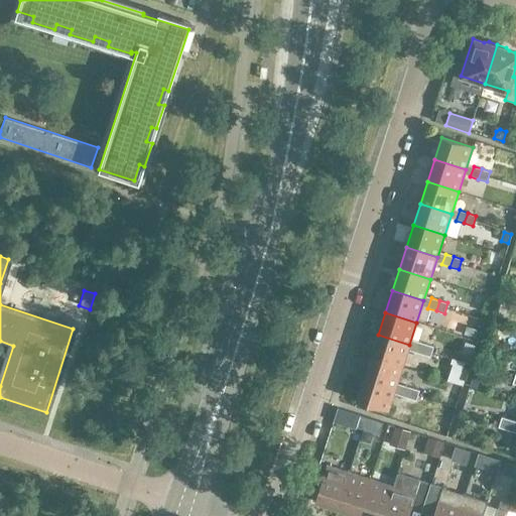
[(371,356),(402,367),(409,345),(378,335),(371,356)]
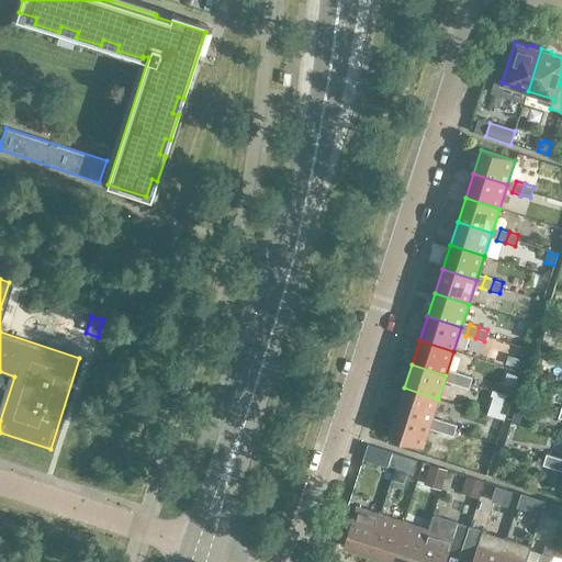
[(460,386),(463,374),(454,372),(450,383),(460,386)]
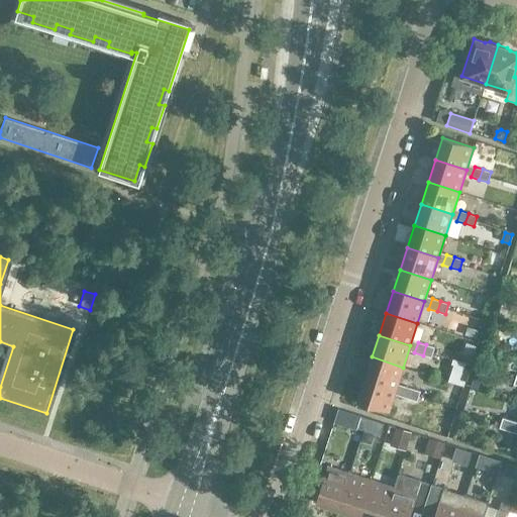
[(434,347),(426,344),(423,355),(431,357),(434,347)]
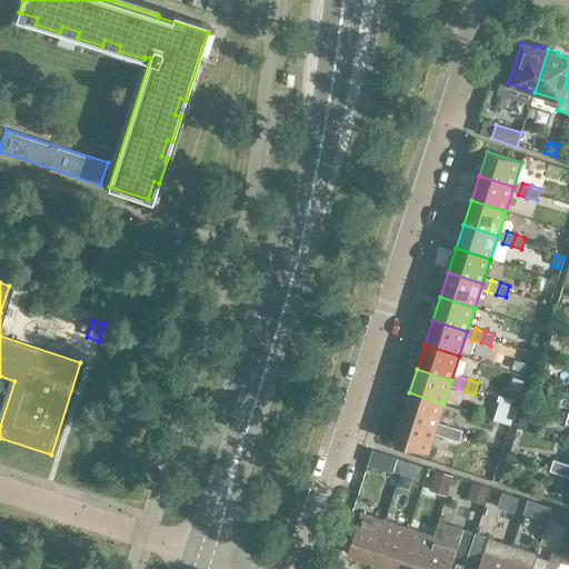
[(409,392),(401,417),(436,428),(443,405),(409,392)]
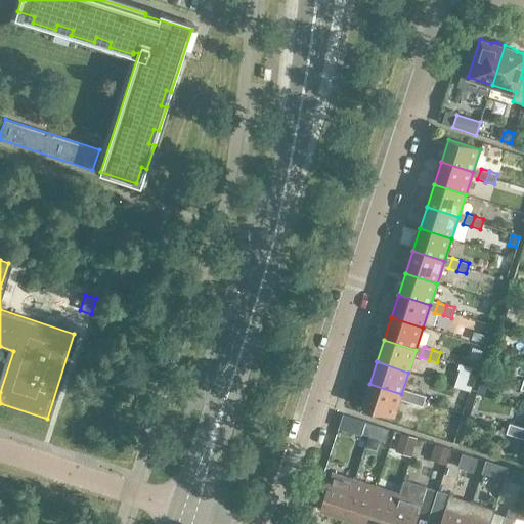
[(481,383),(477,392),(484,395),(487,386),(481,383)]
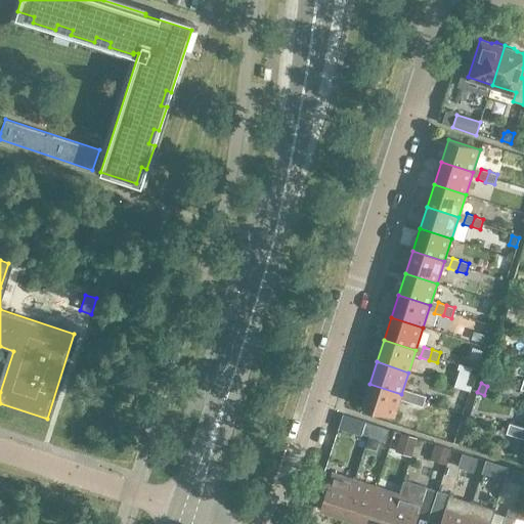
[(401,394),(369,384),(362,407),(394,418),(401,394)]
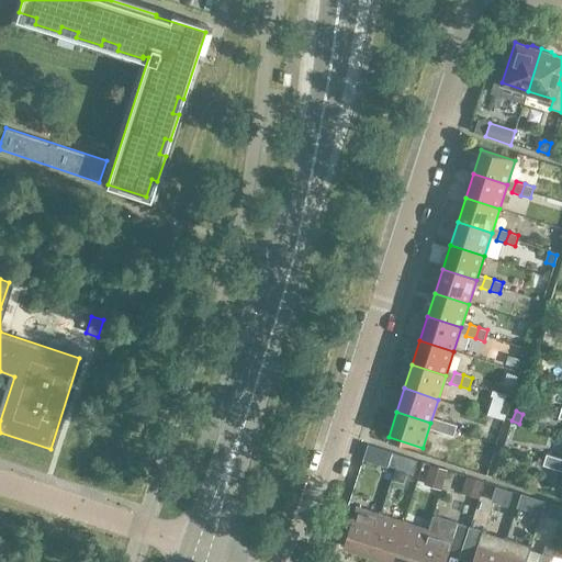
[(435,430),(445,434),(448,423),(439,419),(435,430)]
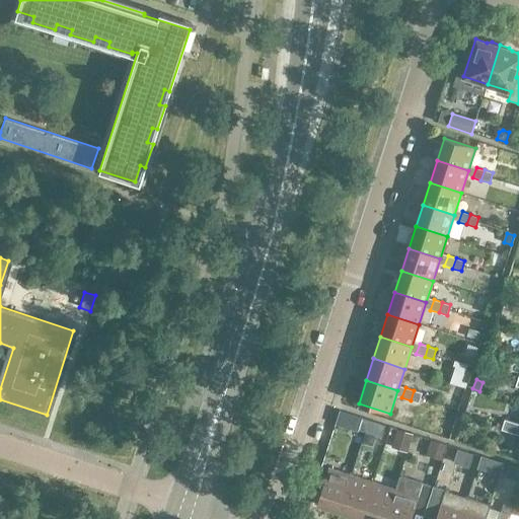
[(422,392),(414,390),(411,400),(419,403),(422,392)]
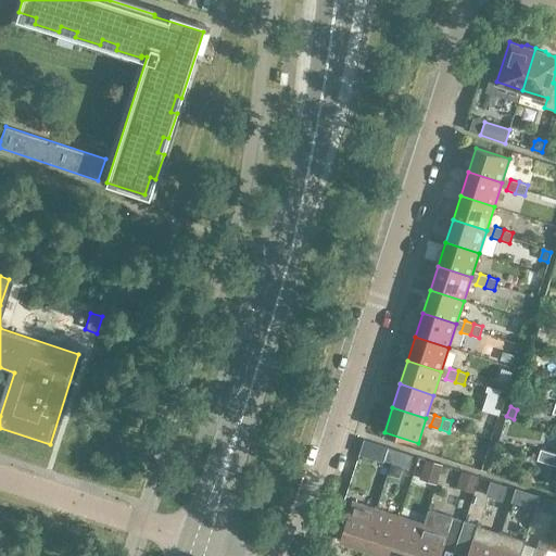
[(388,447),(380,445),(364,440),(359,452),(383,460),(388,447)]
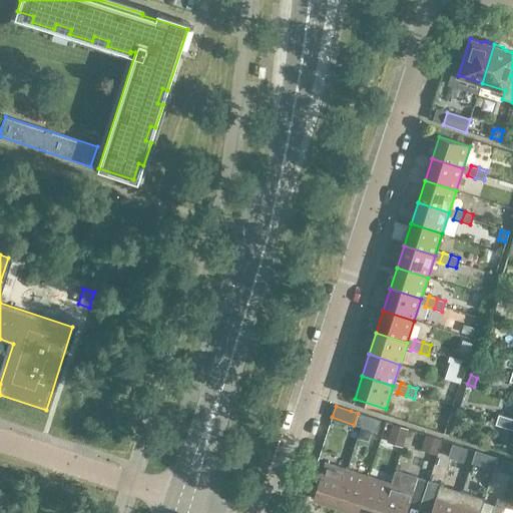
[(381,420),(358,413),(354,425),(362,427),(372,430),(377,432),(381,420)]
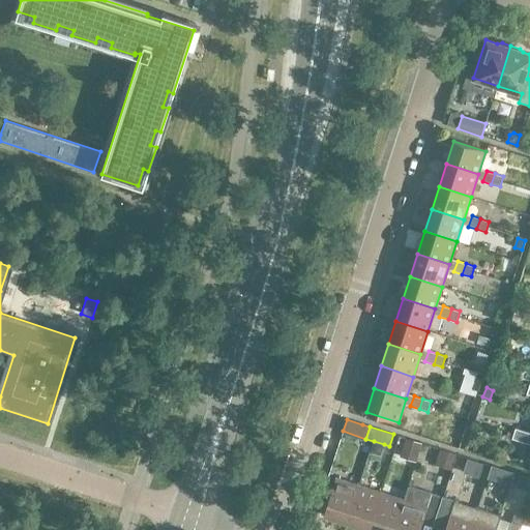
[(520,441),(524,431),(514,428),(511,439),(520,441)]
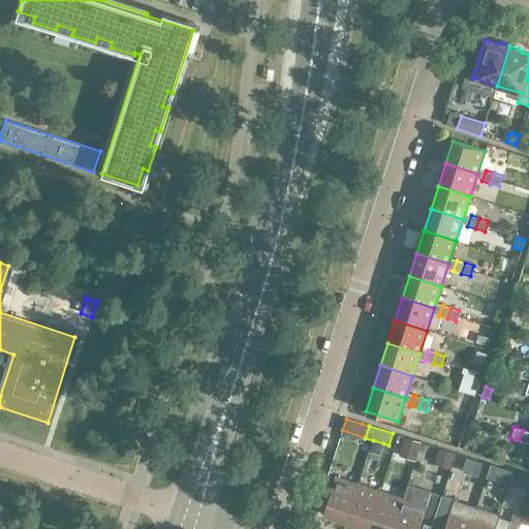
[(528,438),(528,432),(523,430),(519,440),(527,443),(528,438)]
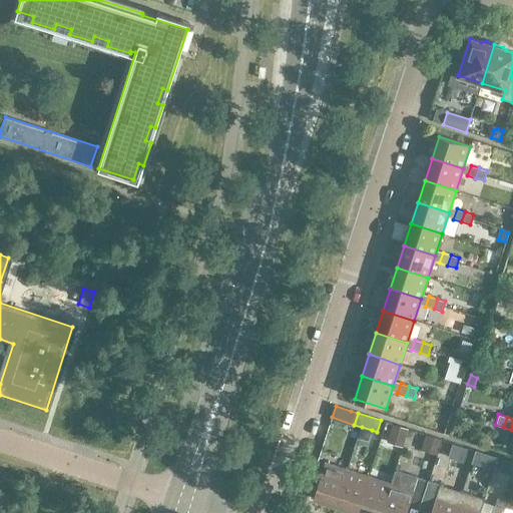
[(393,425),(390,434),(396,435),(394,441),(402,443),(407,429),(393,425)]
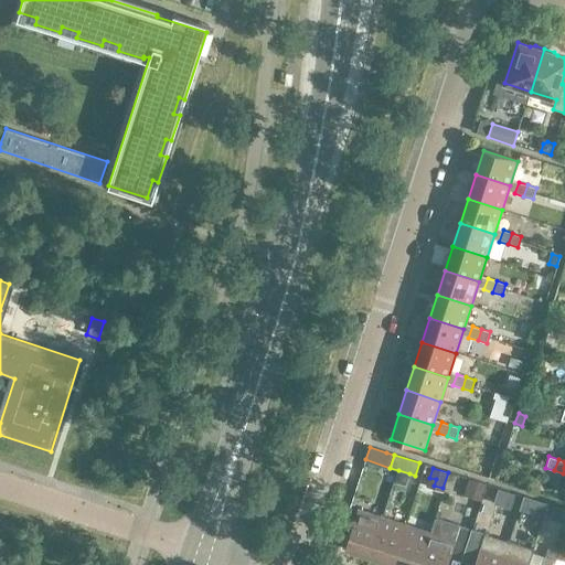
[(409,473),(398,470),(395,480),(402,482),(407,480),(409,473)]
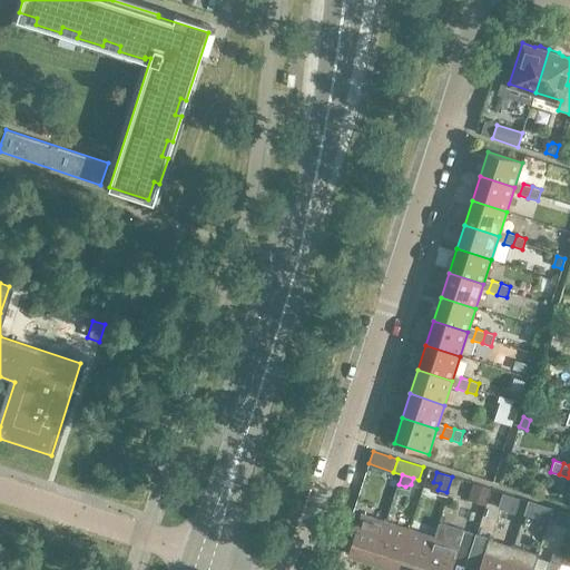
[(475,495),(473,502),(483,505),(489,489),(473,483),(470,494),(475,495)]
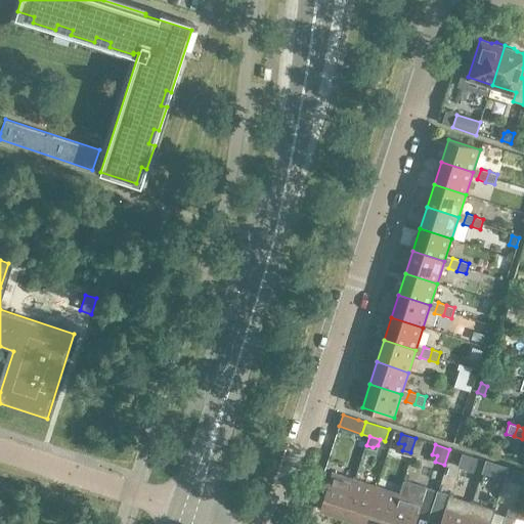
[(493,476),(504,479),(508,468),(496,465),(493,476)]
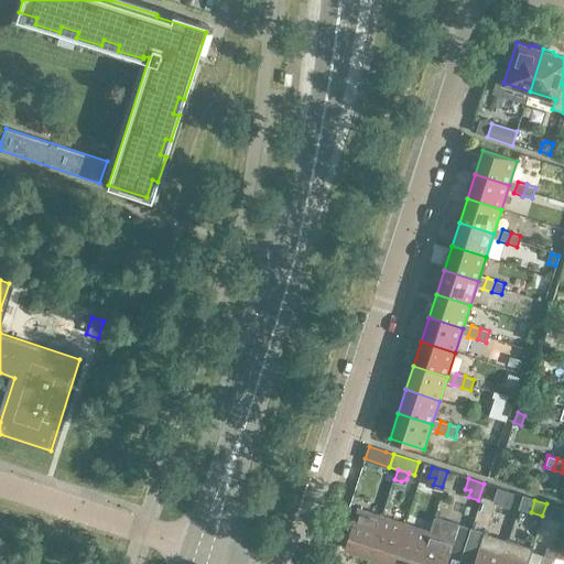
[(563,508),(553,506),(549,518),(563,523),(563,508)]
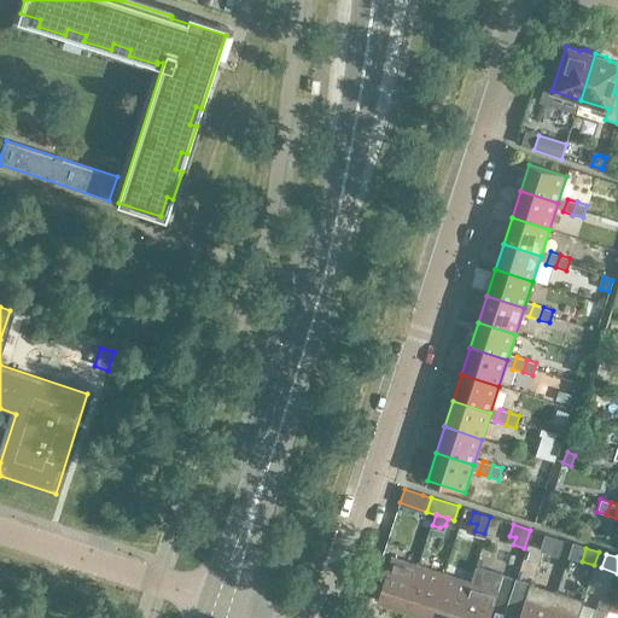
[(403,610),(418,566),(391,557),(377,600),(403,610)]
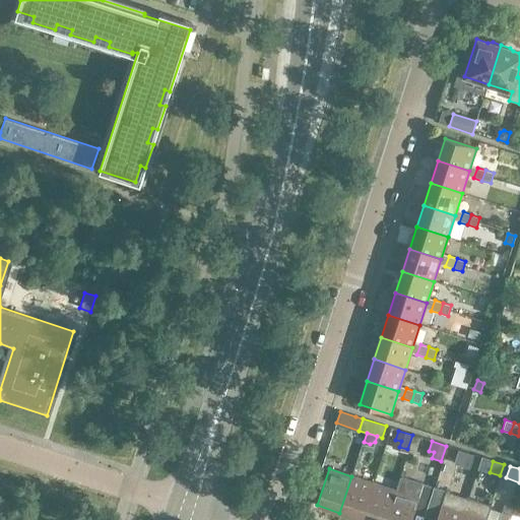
[(339,513),(362,519),(374,483),(351,476),(339,513)]
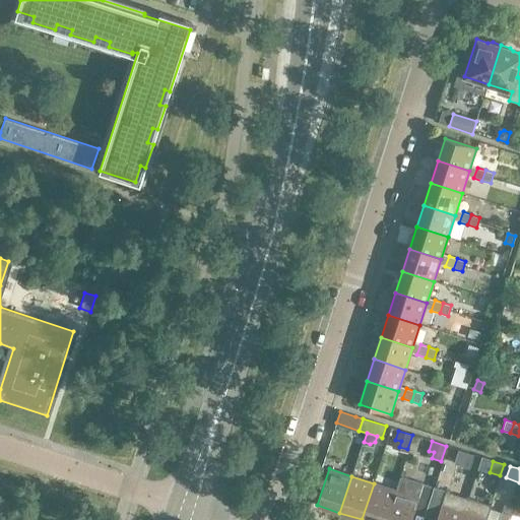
[(400,476),(396,491),(386,519),(410,519),(415,507),(427,511),(435,488),(400,476)]
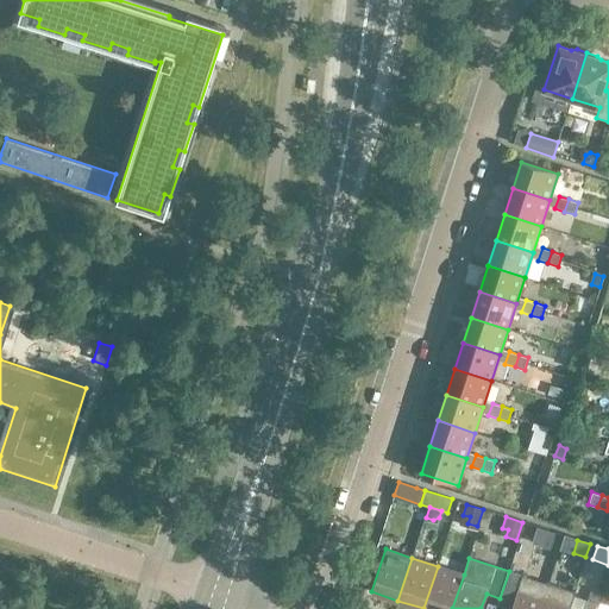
[(424,608),(425,608),(452,608),(464,575),(438,566),(424,608)]
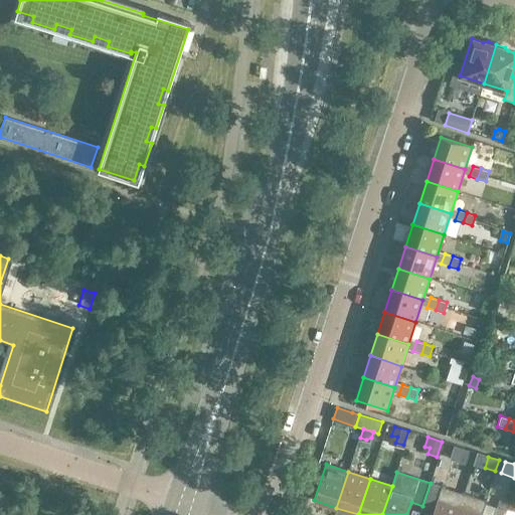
[(432,514),(456,514),(459,507),(464,493),(431,483),(422,506),(434,509),(432,514)]
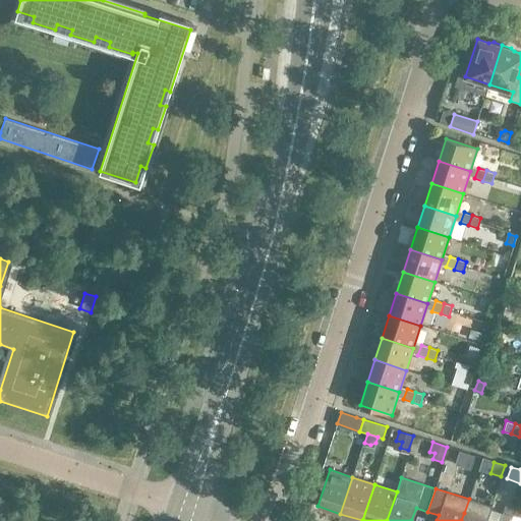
[(469,499),(464,513),(461,520),(486,520),(487,520),(491,509),(491,507),(469,499)]
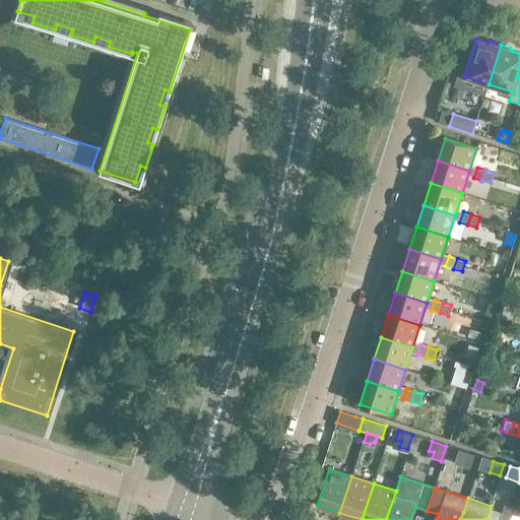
[(502,511),(512,514),(514,506),(505,503),(502,511)]
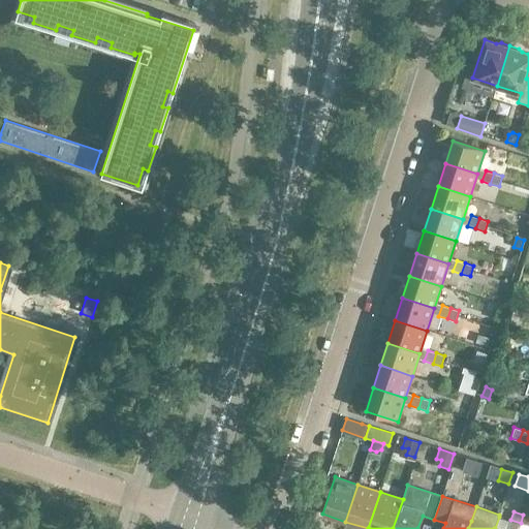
[(510,521),(499,517),(495,528),(494,528),(518,528),(521,523),(510,520),(510,521)]
